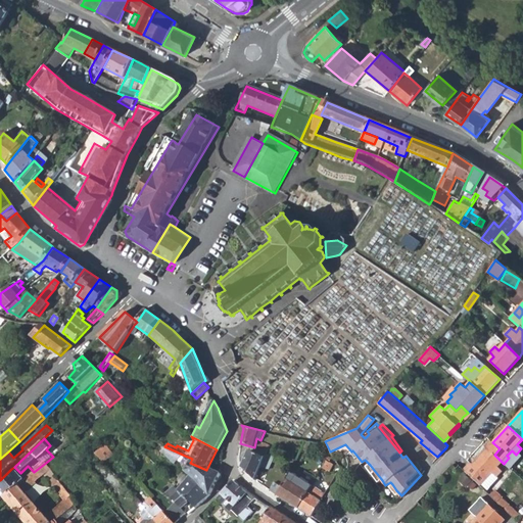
[(488,479),(486,478),(490,473),(497,480),(503,474),(498,470),(504,464),(494,455),(500,448),(492,442),(490,439),(484,445),(487,448),(465,472),(481,487),(488,479)]
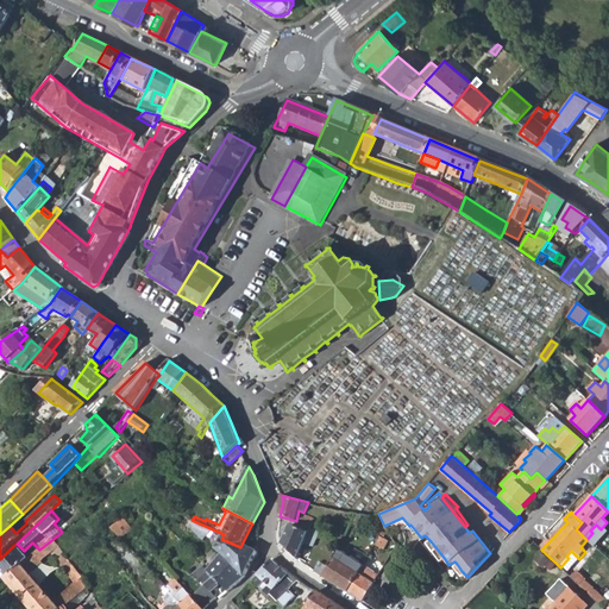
[(315,519),(303,515),(301,522),(300,527),(297,527),(292,525),(282,545),(297,558),(305,542),(311,528),(315,519)]
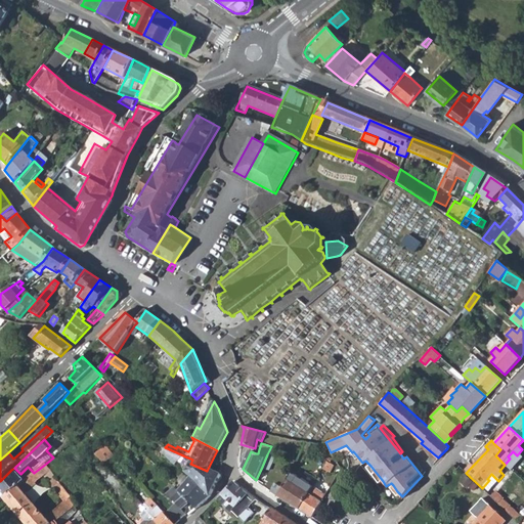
[(112,454),(115,452),(107,444),(102,448),(111,459),(113,456),(112,454)]
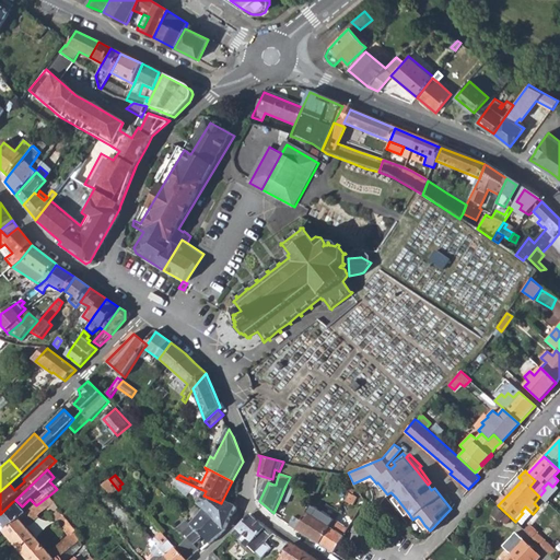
[(190,491),(195,493),(198,488),(176,478),(170,487),(184,500),(190,491)]
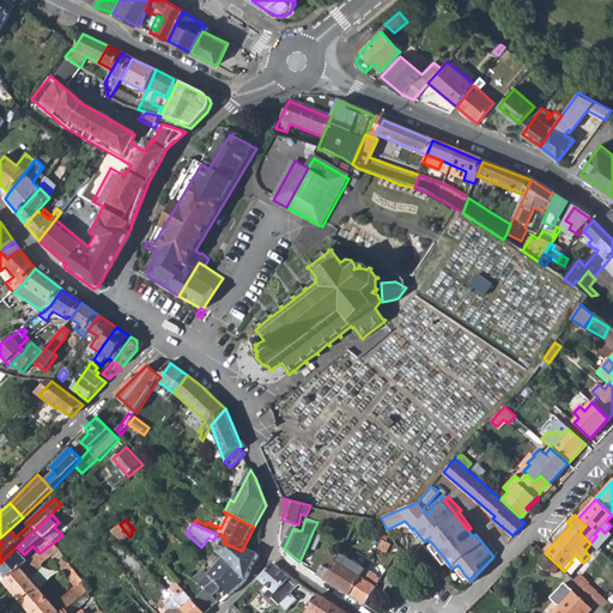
[(600,528),(594,534),(596,536),(599,538),(605,533),(600,528)]
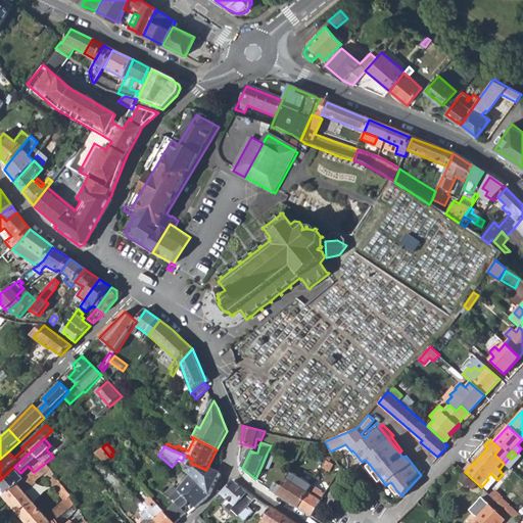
[(262,466),(269,469),(275,457),(267,454),(262,466)]
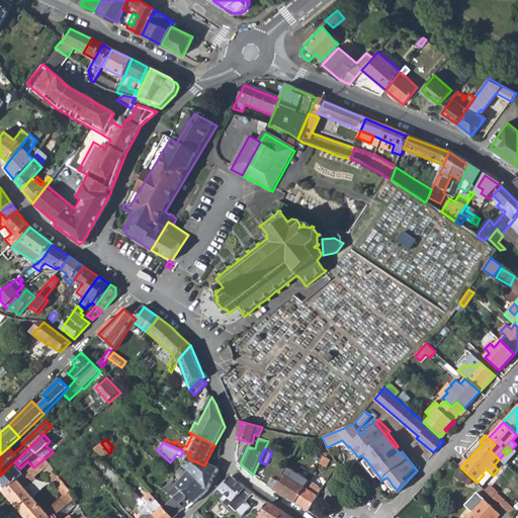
[(331,459),(324,455),(320,462),(327,466),(331,459)]
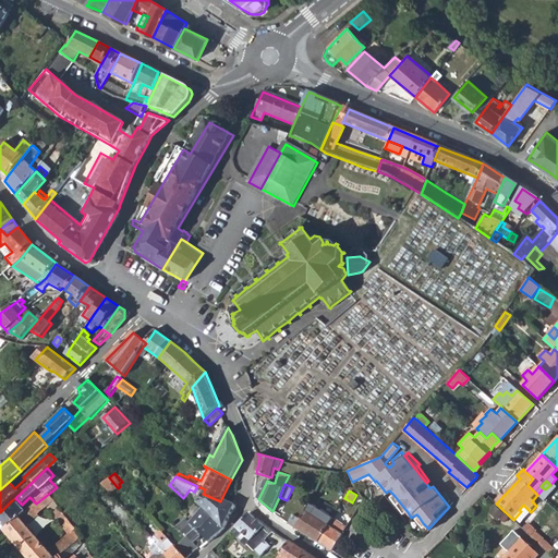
[(94,509),(101,504),(91,492),(84,496),(94,509)]
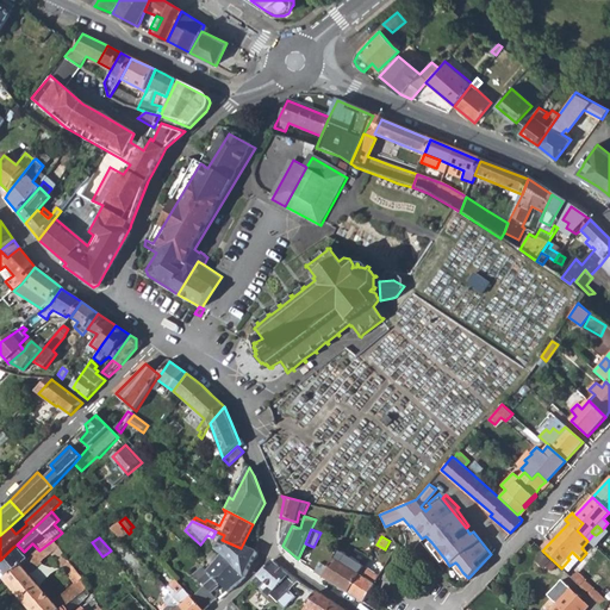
[(60,561),(68,554),(55,539),(39,551),(30,559),(27,561),(4,582),(30,609),(62,609),(72,603),(89,589),(93,586),(86,577),(78,584),(54,603),(30,574),(44,562),(43,561),(53,553),(60,561)]
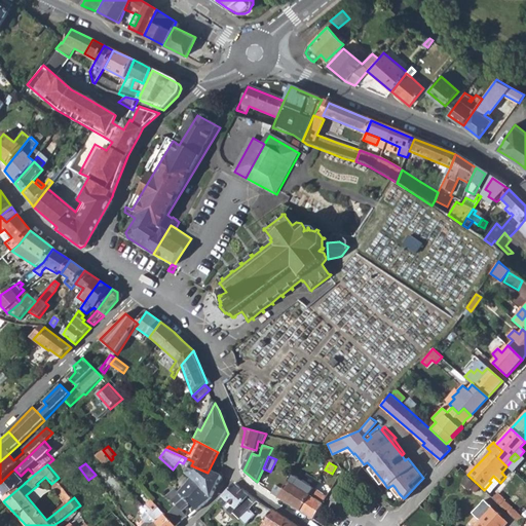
[(191,465),(188,474),(192,477),(196,481),(201,486),(211,498),(213,494),(217,485),(221,476),(222,475),(210,468),(208,473),(191,465)]
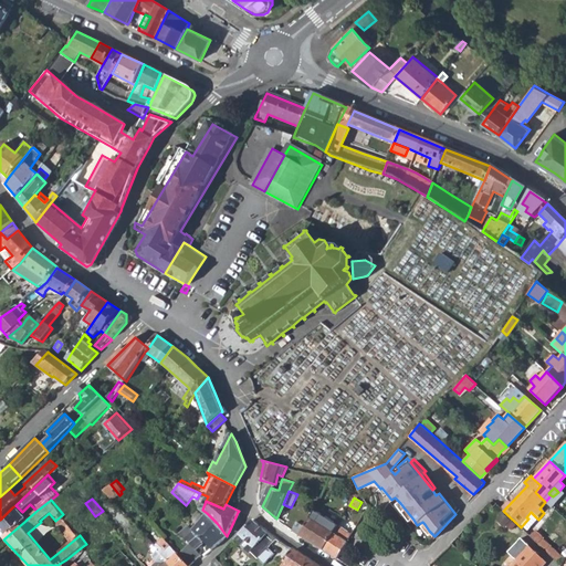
[(396,506),(409,523),(413,520),(400,503),(396,506)]
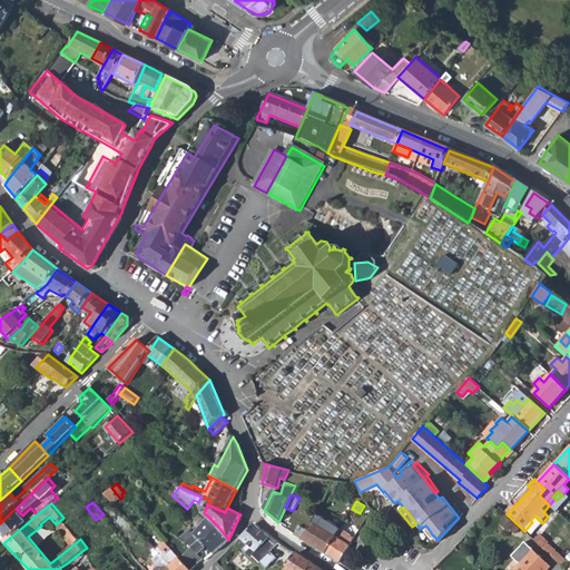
[(26,524),(12,511),(0,523),(0,539),(3,543),(26,524)]
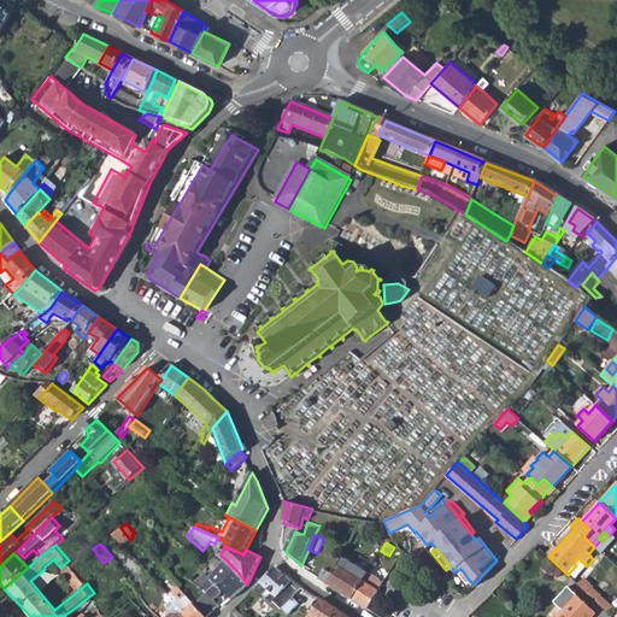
[(369,573),(345,558),(333,576),(327,585),(353,600),(369,573)]
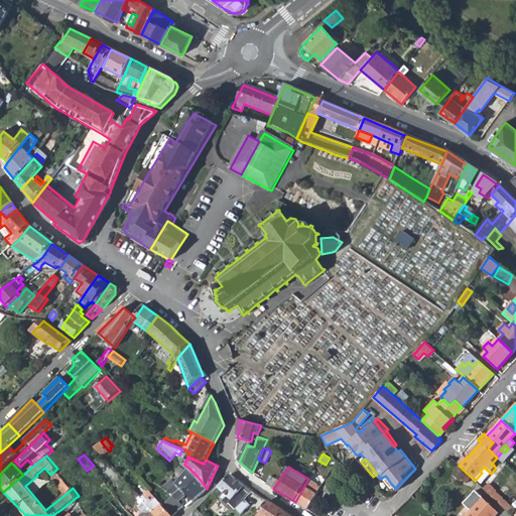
[(482,473),(475,481),(481,486),(492,474),(491,474),(484,467),(480,472),(482,473)]
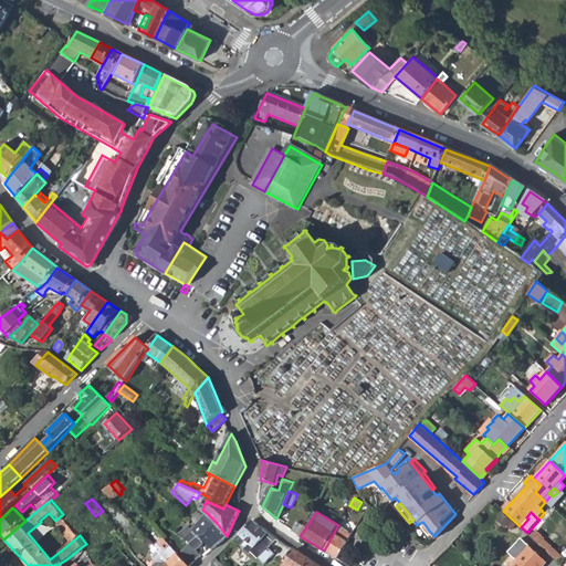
[(207,513),(196,526),(198,528),(195,532),(202,540),(212,549),(227,536),(217,523),(211,517),(207,513)]
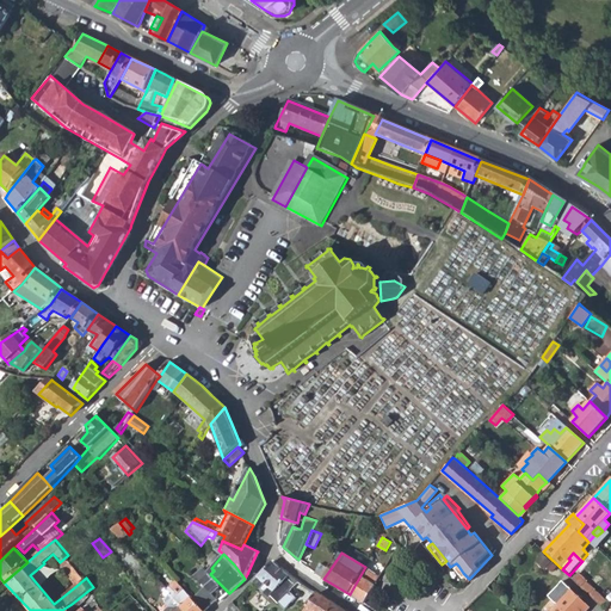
[(63,567),(78,585),(86,578),(71,560),(63,567)]
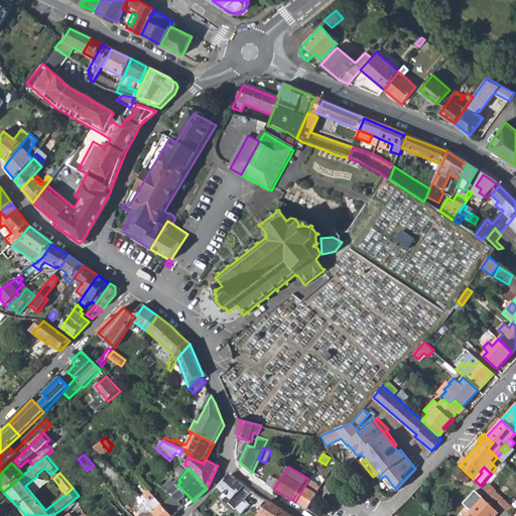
[(241,502),(251,491),(248,488),(243,485),(231,474),(207,499),(221,512),(229,504),(233,507),(240,513),(246,507),(241,502)]
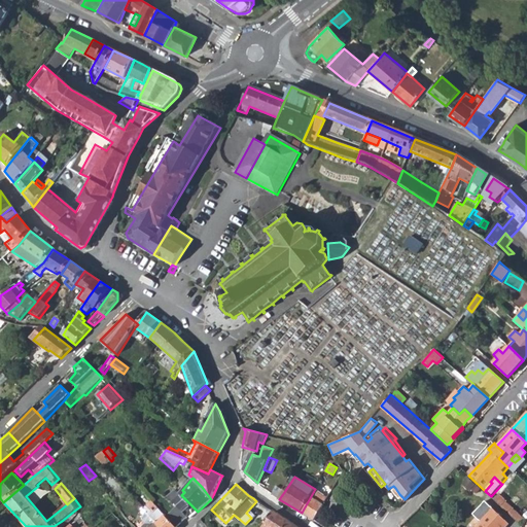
[(276,487),(272,493),(279,499),(284,492),(276,487)]
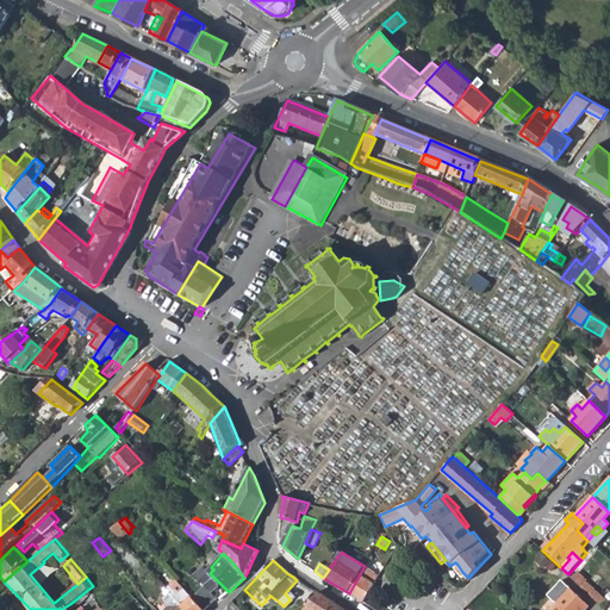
[(380,577),(365,566),(349,593),(365,604),(380,577)]
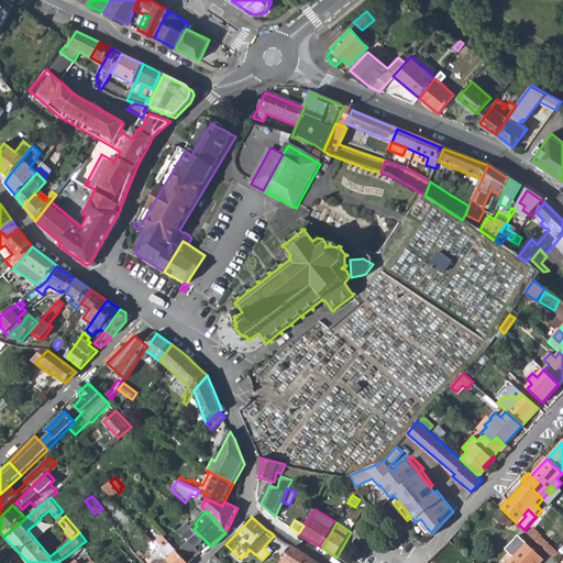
[(188,526),(181,532),(190,541),(179,552),(189,562),(200,552),(196,548),(200,544),(197,541),(200,538),(201,537),(194,529),(194,528),(191,529),(188,526)]
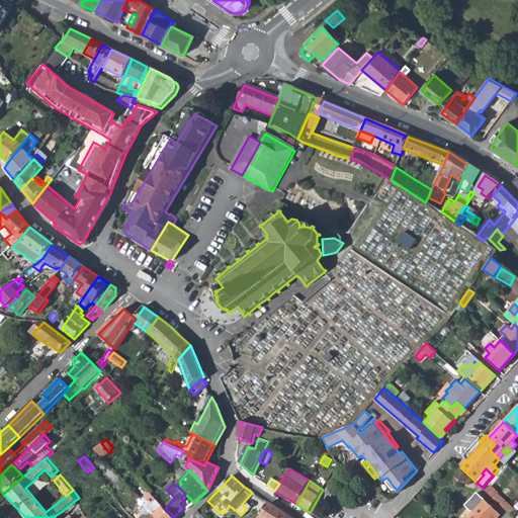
[(490,487),(486,491),(495,500),(497,497),(495,495),(497,493),(490,487)]
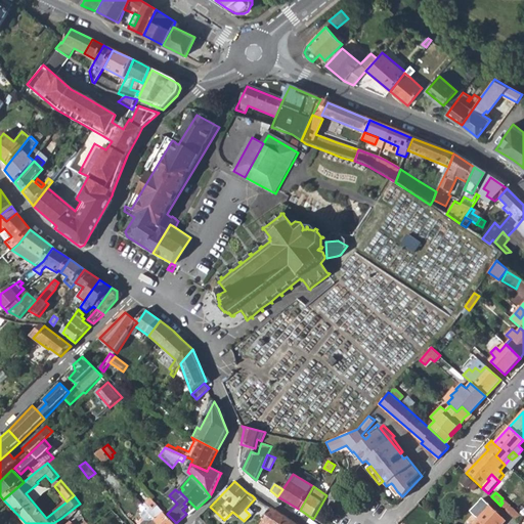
[(499,523),(504,520),(481,497),(469,511),(478,520),(474,523),(499,523)]
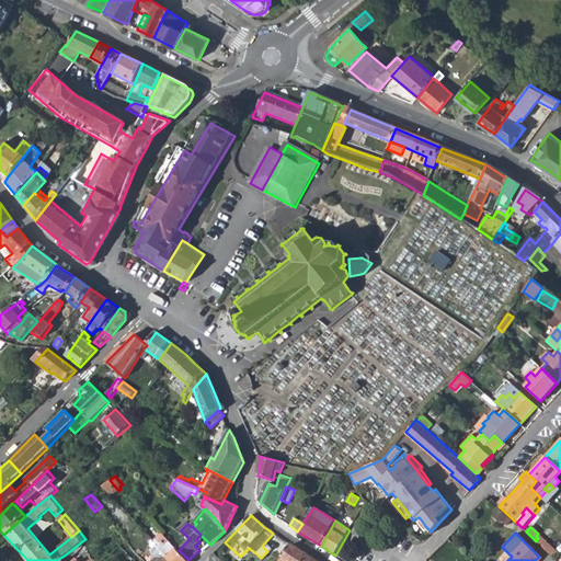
[(159,538),(165,546),(171,541),(164,535),(159,538)]
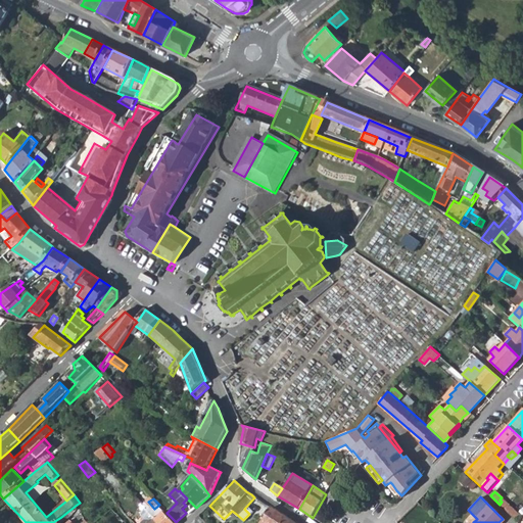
[(148,501),(144,504),(158,522),(176,522),(167,513),(159,505),(154,509),(148,502),(148,501)]
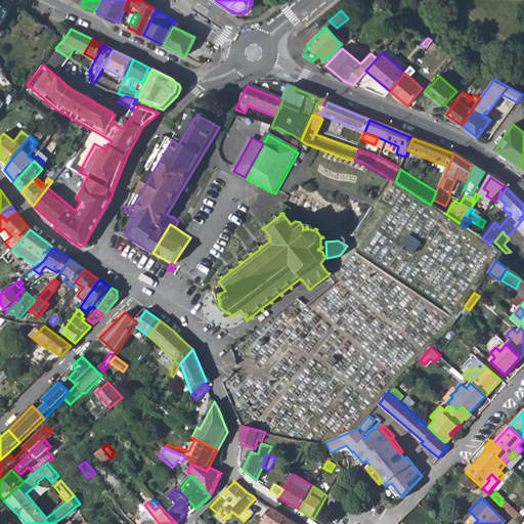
[(148,523),(159,523),(144,505),(140,509),(142,511),(144,519),(148,523)]
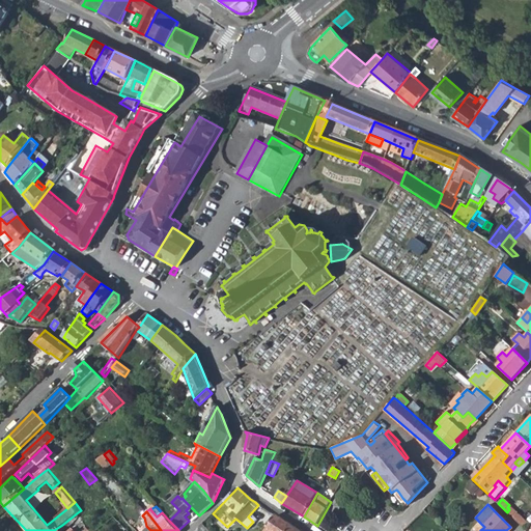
[(65,530),(81,518),(78,512),(62,525),(54,530),(83,530),(87,528),(83,521),(71,530),(65,530)]
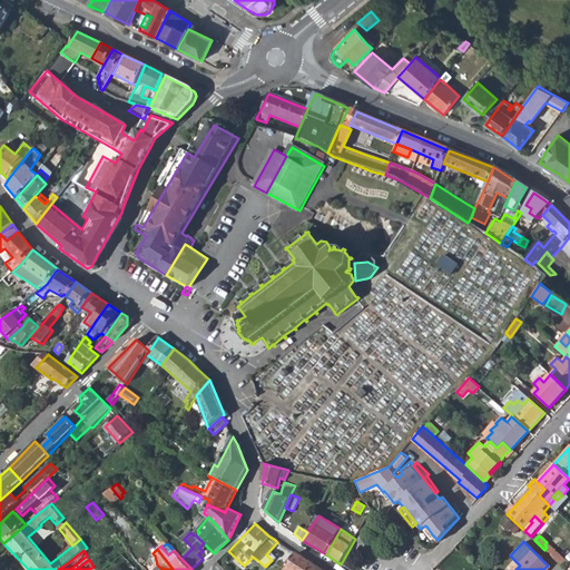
[(308,569),(313,564),(296,553),(287,566),(294,569),(308,569)]
